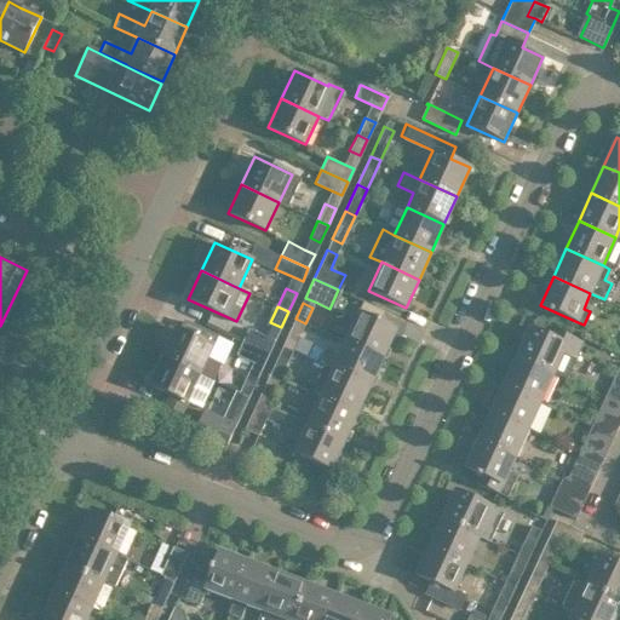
[(359,313),(345,342),(383,359),(396,329),(359,313)]
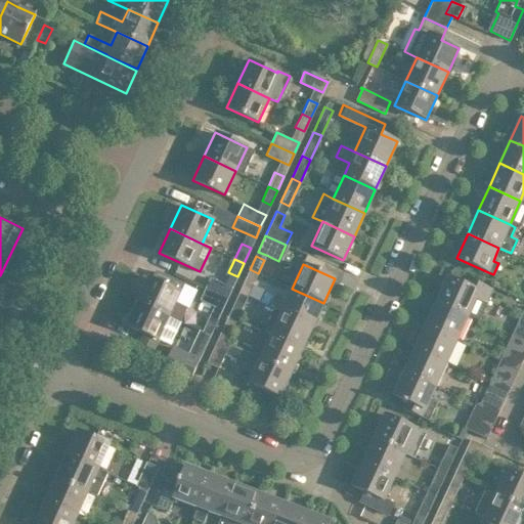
[(250,269),(238,293),(248,296),(258,273),(250,269)]
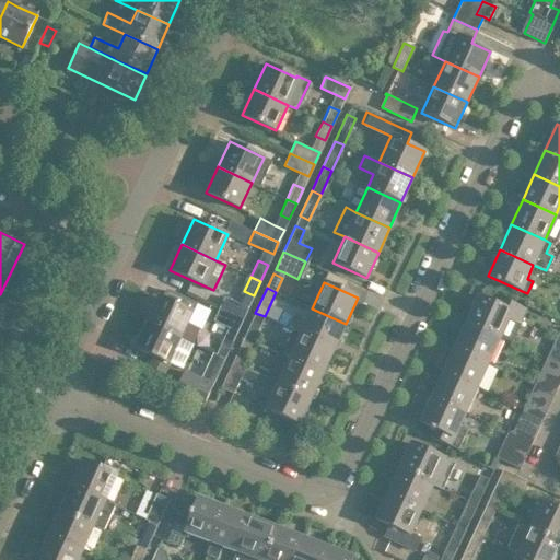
[(146,322),(179,338),(189,342),(197,327),(187,323),(191,313),(196,304),(167,290),(163,299),(158,296),(146,322)]
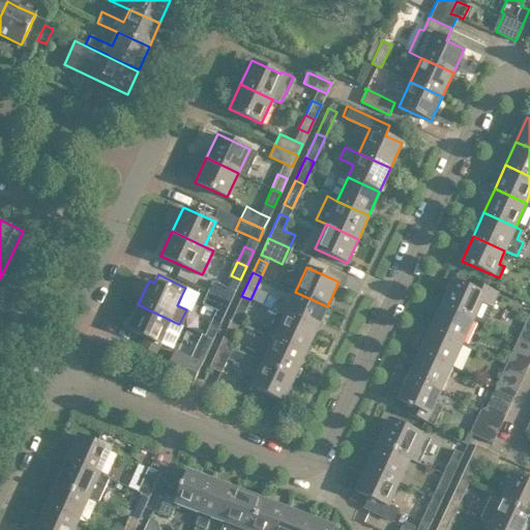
[(468,278),(465,286),(452,280),(441,304),(473,319),(480,301),(491,306),(498,292),(468,278)]
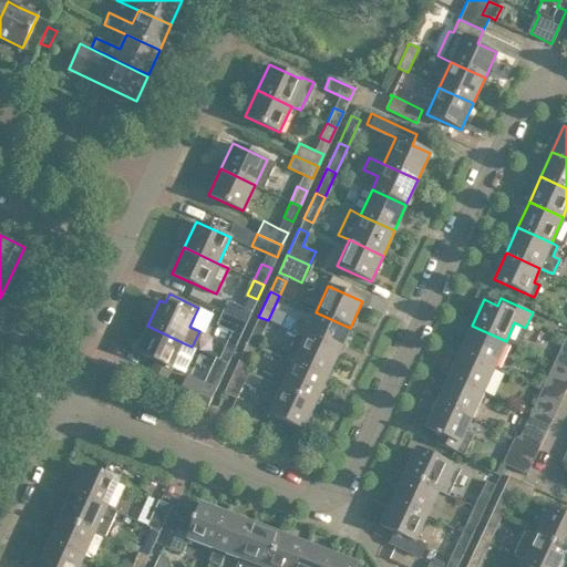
[(227,299),(220,312),(246,323),(251,310),(241,306),(227,299)]
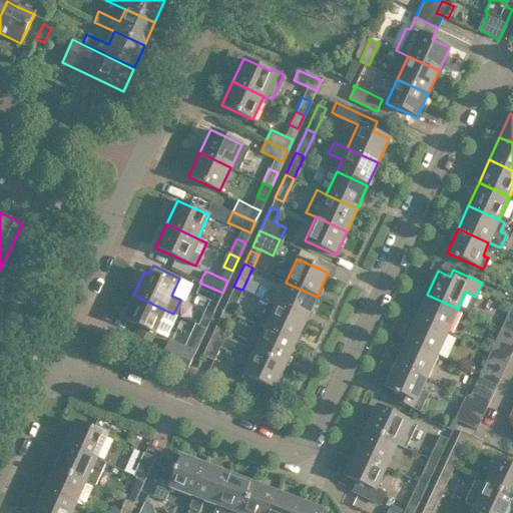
[(199,283),(194,294),(208,300),(217,304),(222,293),(199,283)]
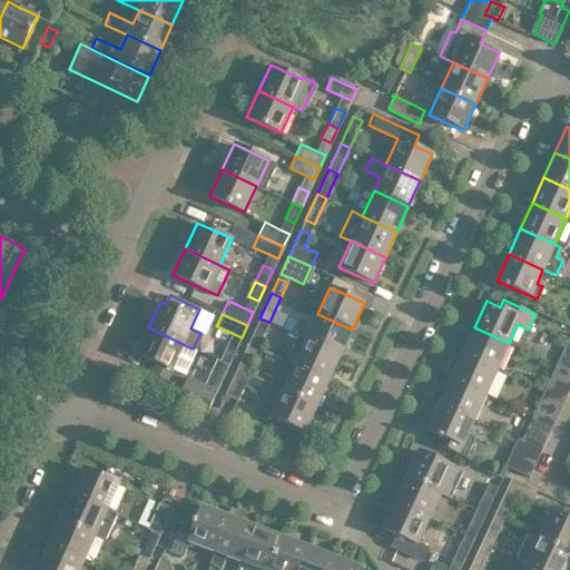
[(352,330),(317,314),(306,338),(340,355),(352,330)]
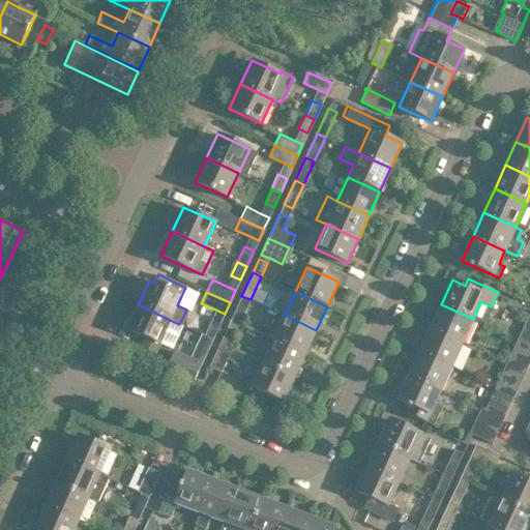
[(241,296),(231,320),(239,323),(251,299),(241,296)]
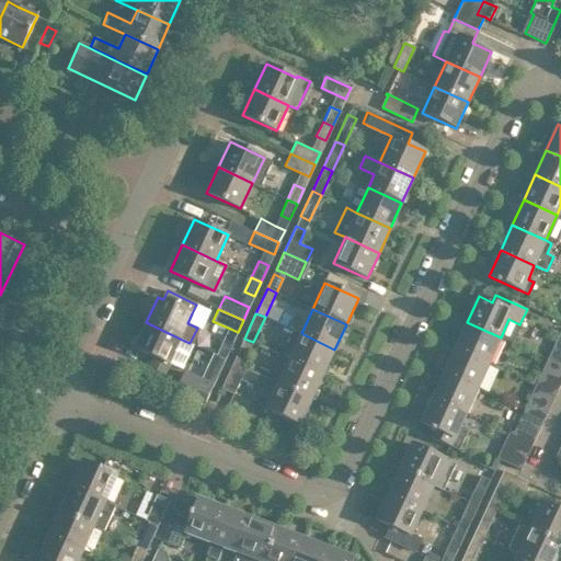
[(180,339),(146,322),(134,347),(151,356),(168,364),(180,339)]
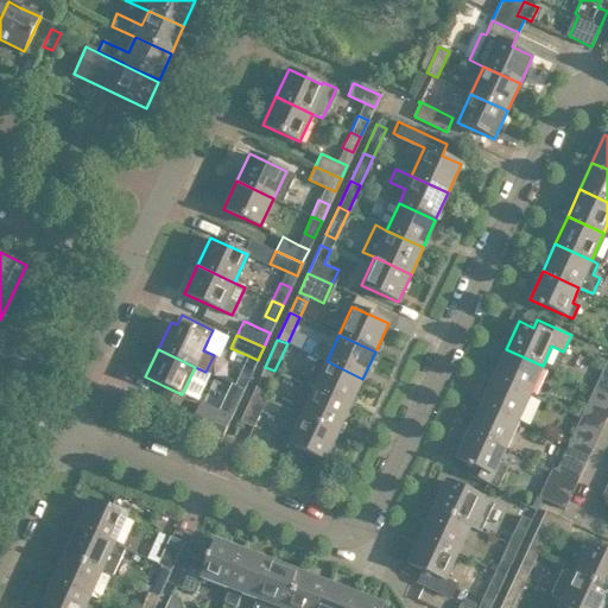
[(494,377),(530,393),(543,366),(506,349),(494,377)]
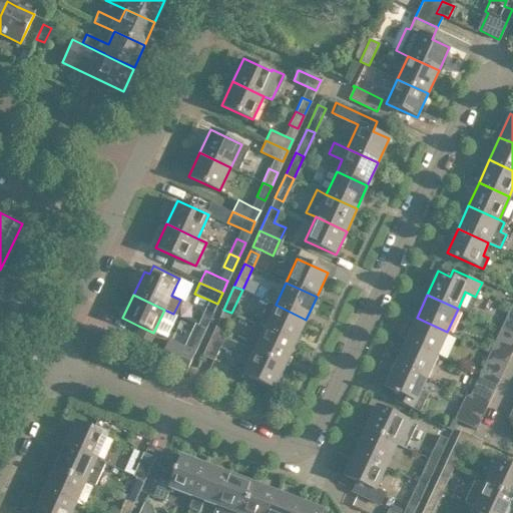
[(269,302),(258,325),(296,342),(306,320),(269,302)]
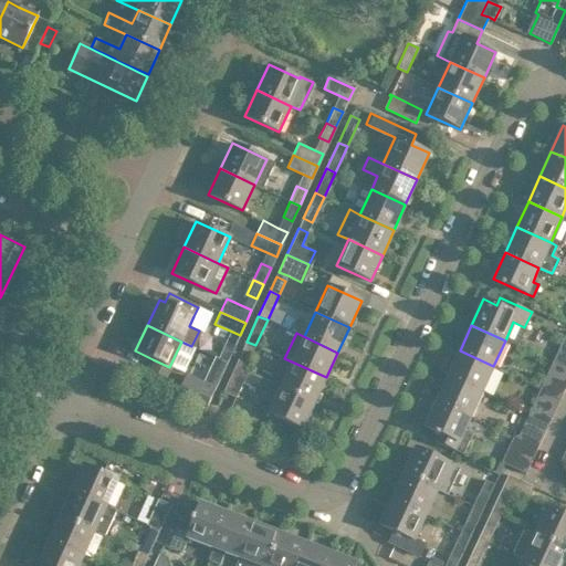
[(247,342),(234,366),(244,370),(255,345),(247,342)]
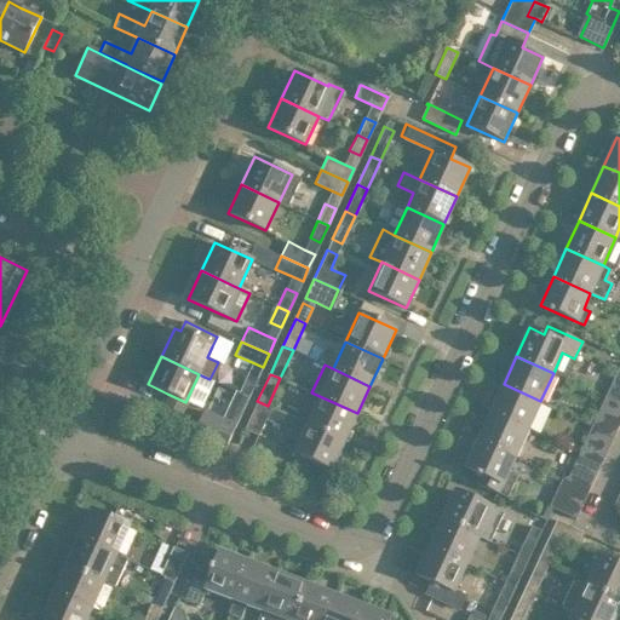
[(235,389),(234,391),(248,397),(257,380),(246,375),(239,390),(235,389)]
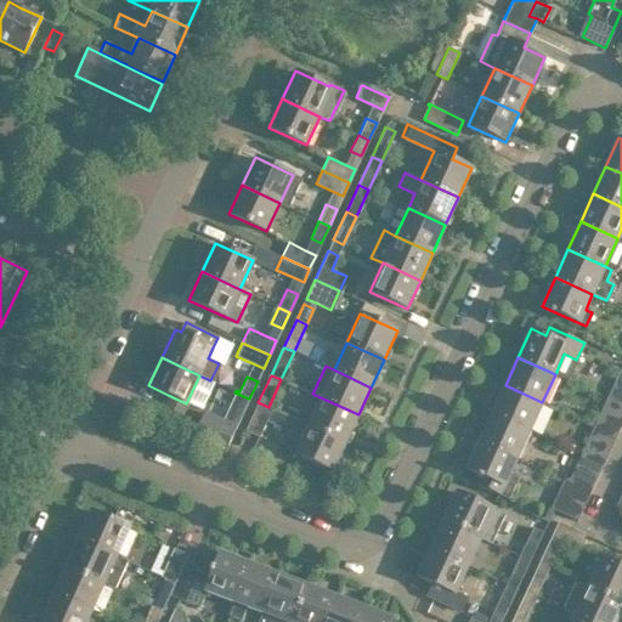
[(492,412),(530,429),(542,402),(505,385),(492,412)]
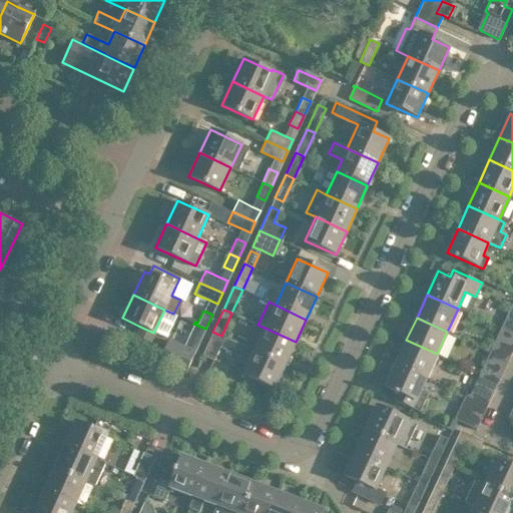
[(296,342),(258,325),(253,323),(249,332),(253,336),(247,349),(253,351),(285,365),(296,342)]
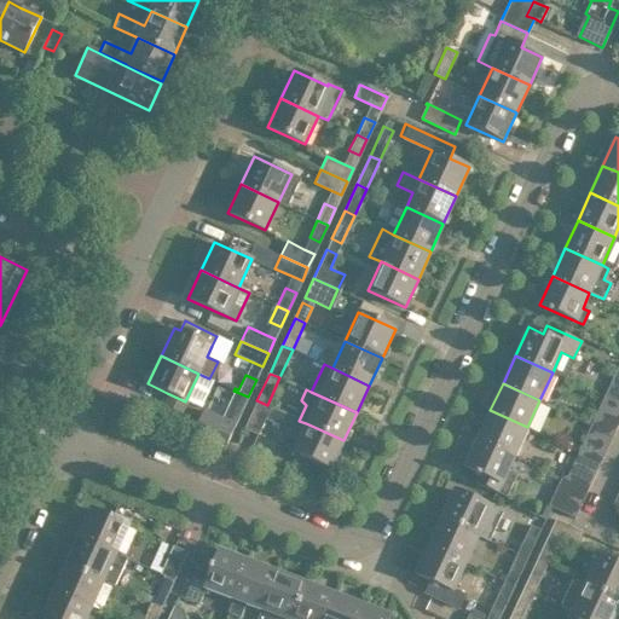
[(224,451),(230,438),(248,397),(233,391),(221,417),(204,409),(192,437),(224,451)]
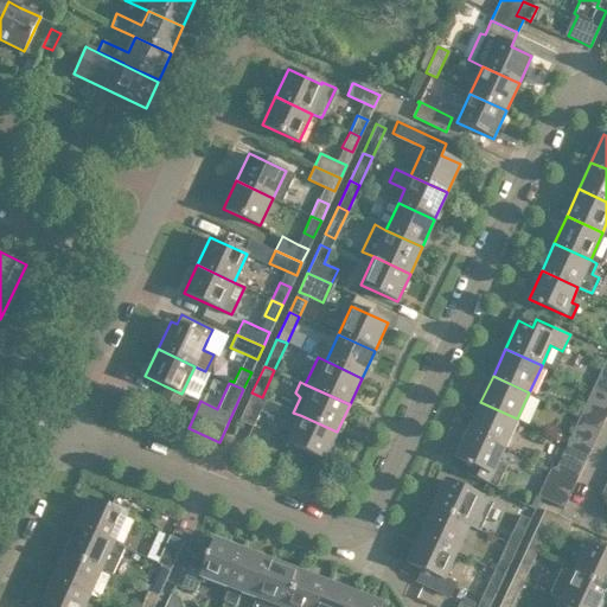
[(164,385),(158,395),(177,404),(181,394),(164,385)]
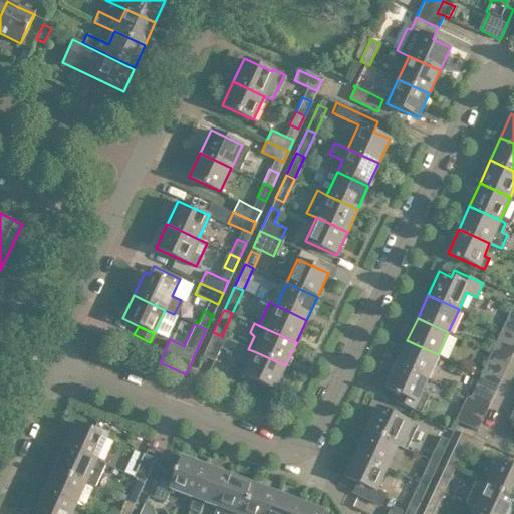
[(222,336),(213,332),(203,355),(211,359),(217,346),(222,336)]
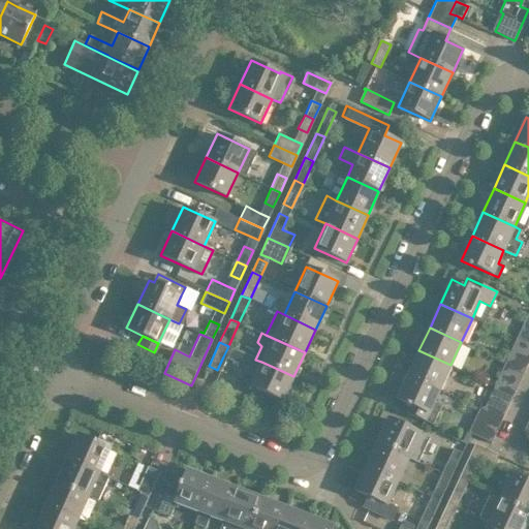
[(228,346),(223,356),(239,364),(243,353),(228,346)]
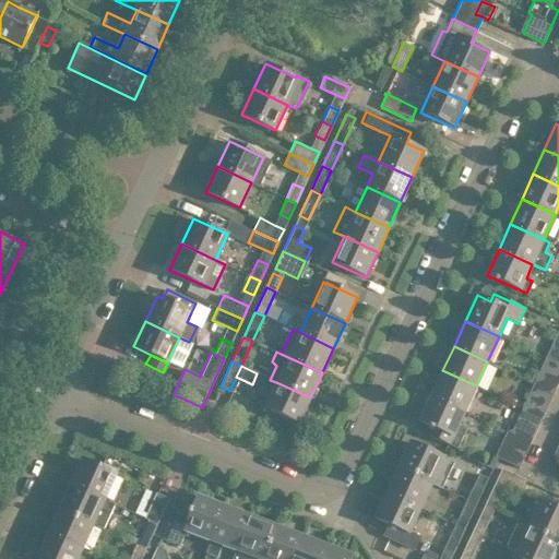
[(431,395),(464,411),(476,385),(442,370),(431,395)]
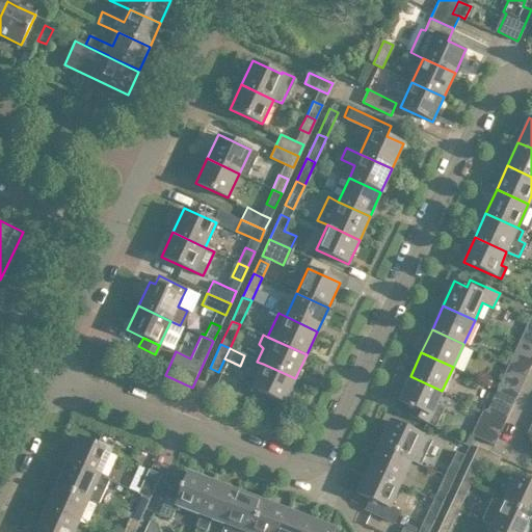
[(521,371),(528,368),(531,360),(531,352),(530,352),(514,360),(521,371)]
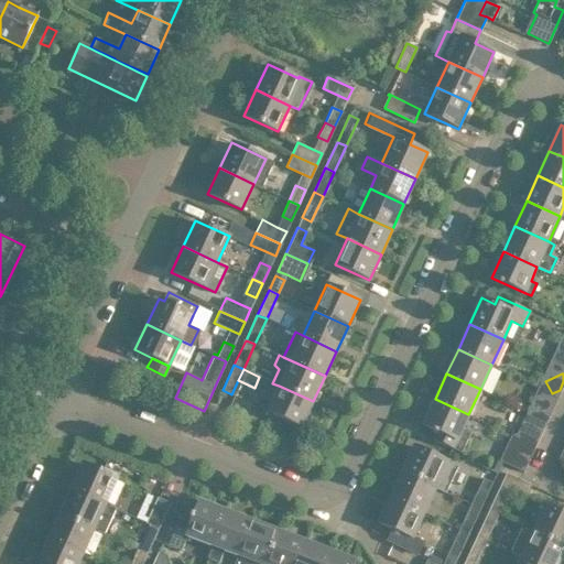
[(552,393),(545,381),(541,383),(533,398),(539,401),(552,393)]
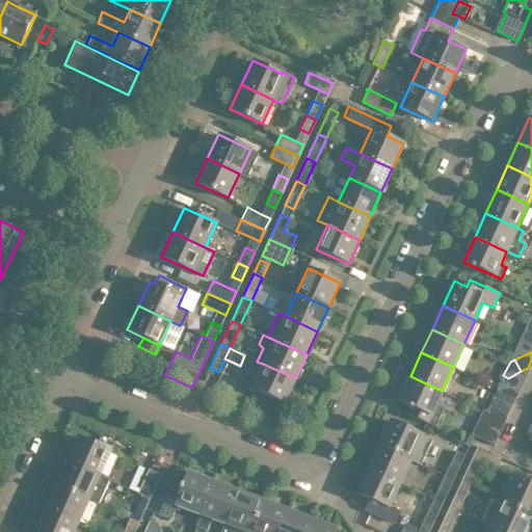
[(295,379),(263,364),(253,389),(284,403),(295,379)]
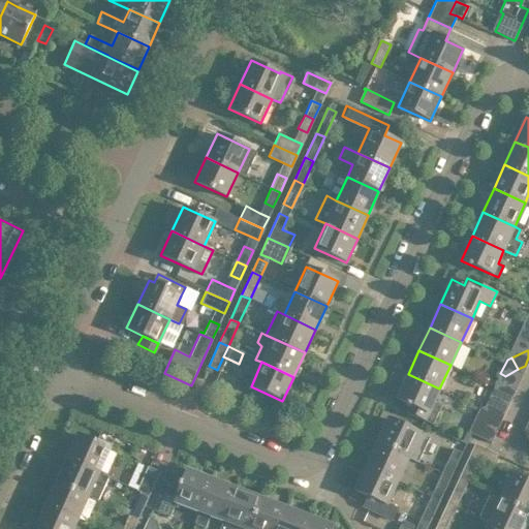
[(441,405),(433,402),(439,389),(408,374),(397,399),(409,404),(406,411),(432,424),(441,405)]
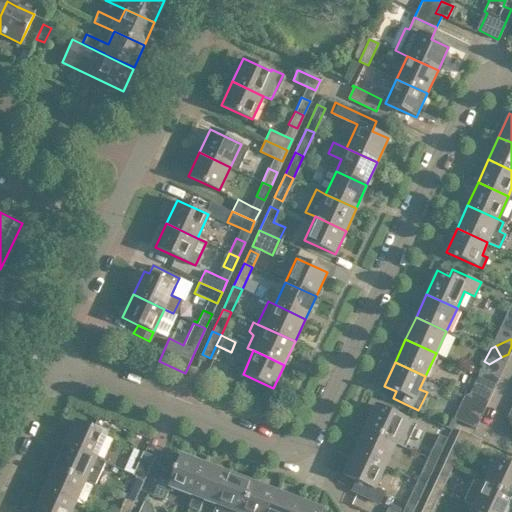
[(490,384),(466,396),(485,405),(494,386),(490,384)]
